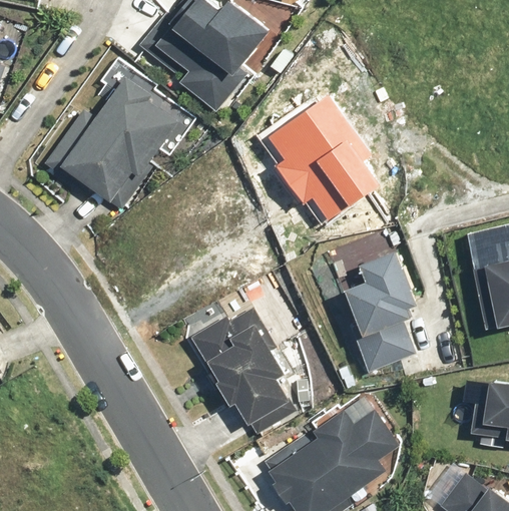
[(177,82),(214,113),(244,75),(236,69),(268,29),(229,0),(226,0),(219,9),(207,0),(186,0),(152,44),(186,71),(177,82)]
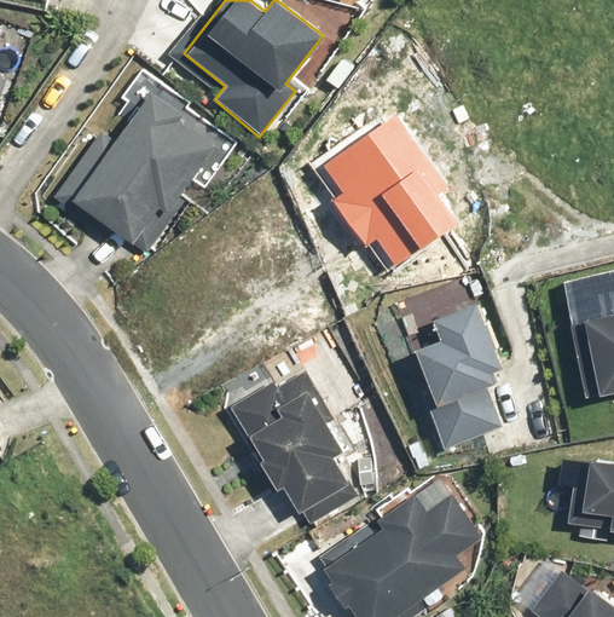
[(98,134),(52,197),(102,234),(108,224),(146,252),(224,146),(150,92),(111,144),(98,134)]
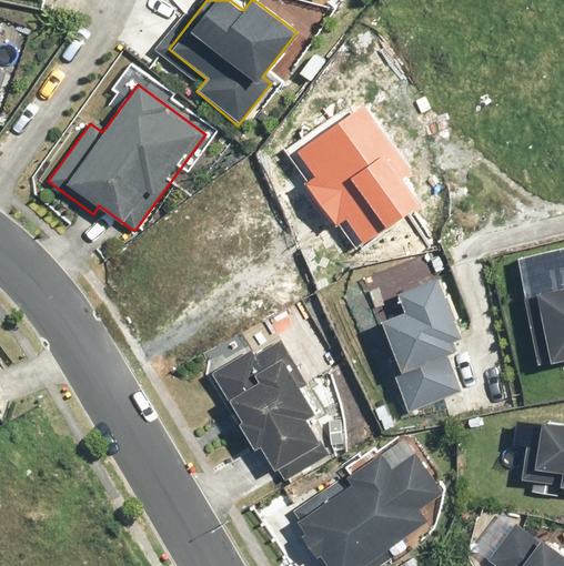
[(339,110),(288,144),(353,240),(402,206),(386,182),(404,170),(360,107),(343,118),(339,110)]
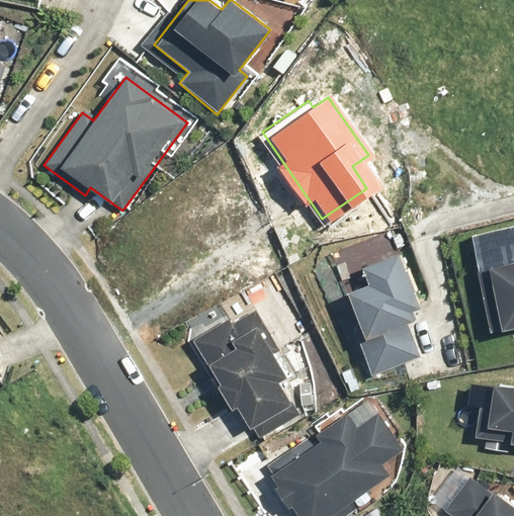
[(405,269),(399,253),(361,266),(367,284),(346,292),(358,326),(352,328),(370,376),(419,358),(414,344),(418,343),(411,323),(414,322),(411,313),(420,310),(414,293),(415,293),(406,268),(405,269)]
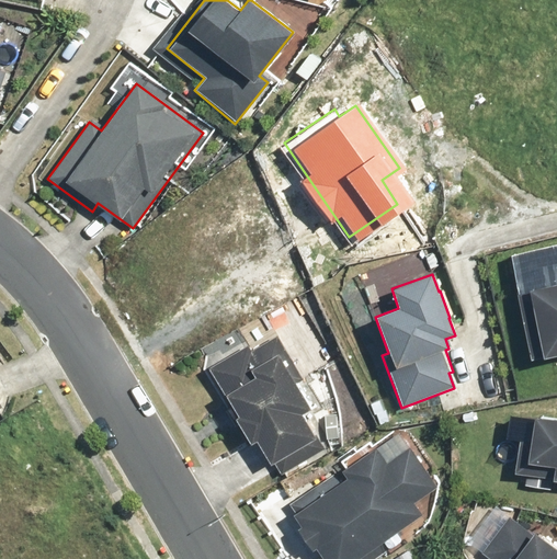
[(556,283),(515,292),(529,358),(556,352),(556,283)]
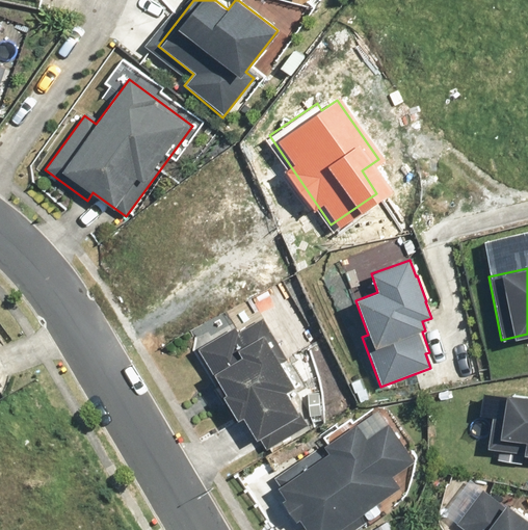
[(234,329),(198,350),(237,420),(242,417),(262,452),(306,427),(285,390),(294,385),(281,363),(284,362),(260,319),(235,333),(234,329)]
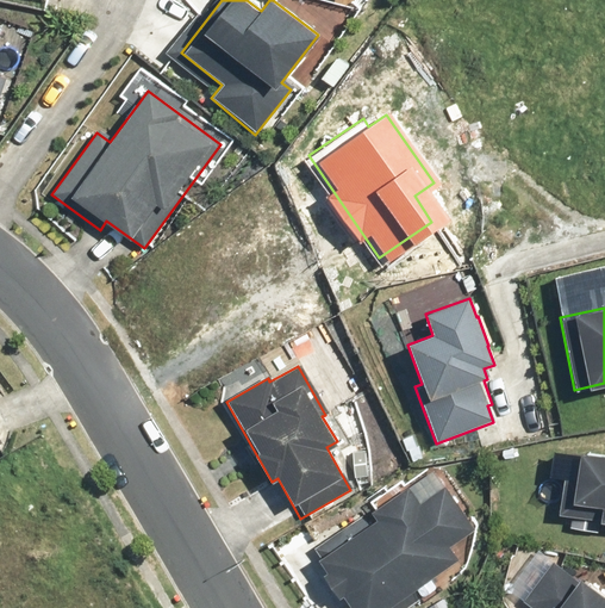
[(604,454),(581,452),(577,477),(565,476),(559,516),(604,522),(604,454)]
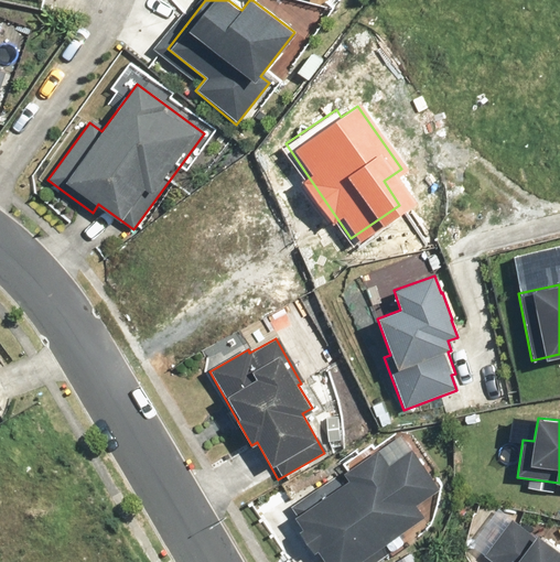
[(334,479),(289,509),(302,529),(299,531),(313,553),(318,550),(325,561),(361,561),(424,519),(415,506),(437,490),(410,452),(388,466),(377,451),(343,474),(347,479),(338,486),(334,479)]
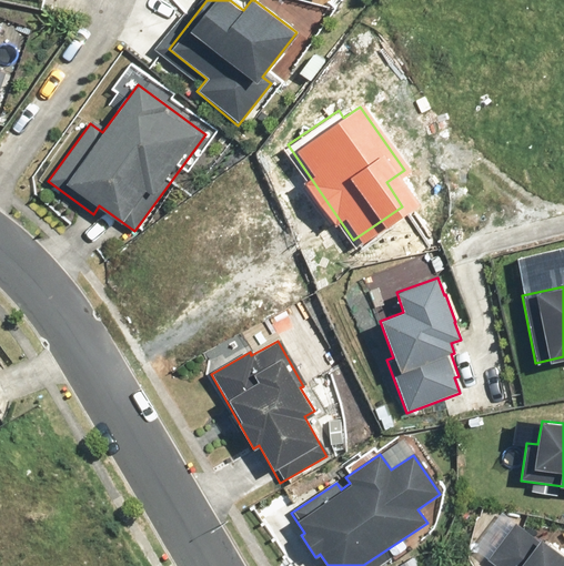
[(563,565),(563,554),(543,537),(540,543),(515,523),(485,558),(494,565),(563,565)]
